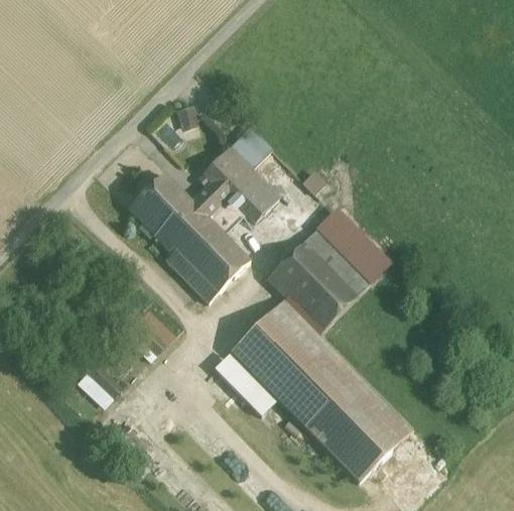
[(187,103),(171,108),(177,128),(195,123),(187,103)]
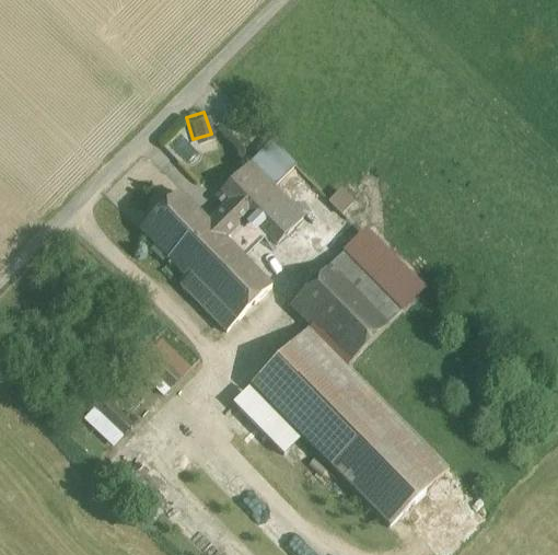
[(293,162),(270,139),(250,159),(272,182),(293,162)]
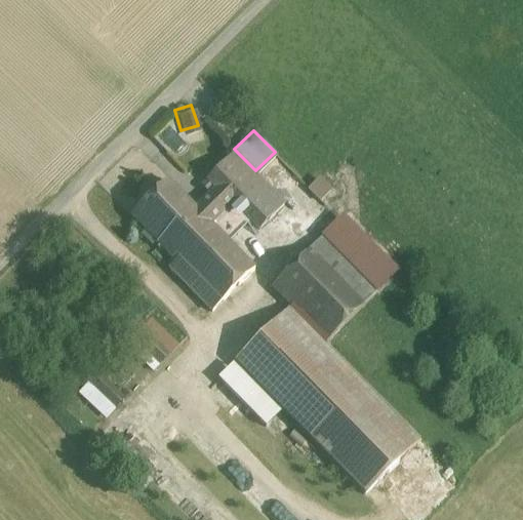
[(281,203),(231,151),(205,176),(213,186),(220,193),(164,249),(172,257),(167,264),(210,308),(252,266),(208,221),(231,200),(257,227),(281,203)]
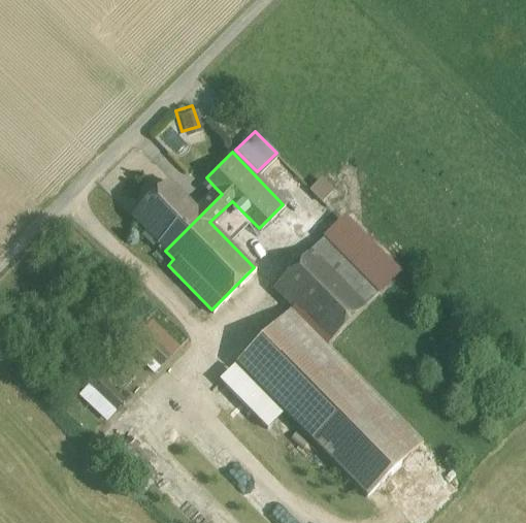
[(330,188),(319,176),(307,187),(320,198),(330,188)]
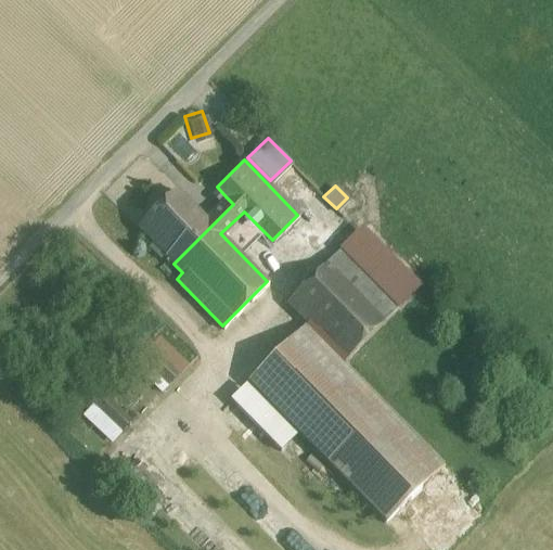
[(175,187),(136,225),(152,241),(149,245),(158,254),(162,251),(174,264),(233,204),(226,196),(204,217),(175,187)]
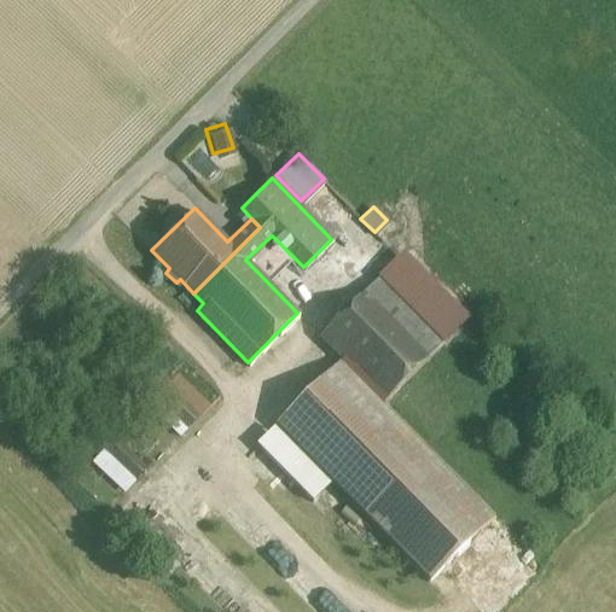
[(377,274),(318,333),(333,350),(333,349),(382,398),(405,377),(418,363),(441,341),(377,274)]
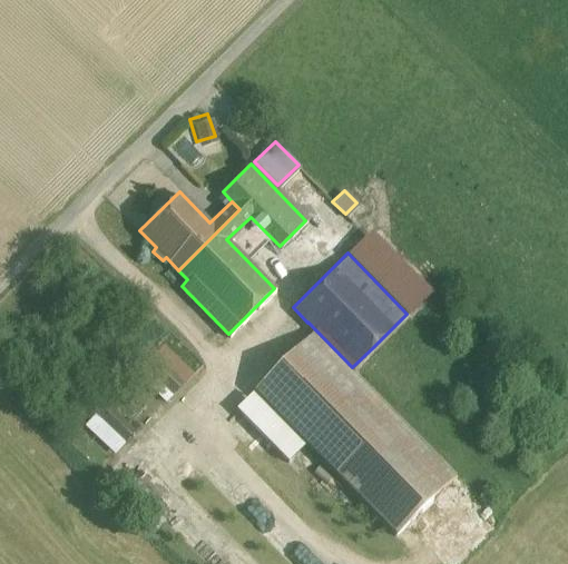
[(451,476),(311,334),(254,389),(393,533),(451,476)]
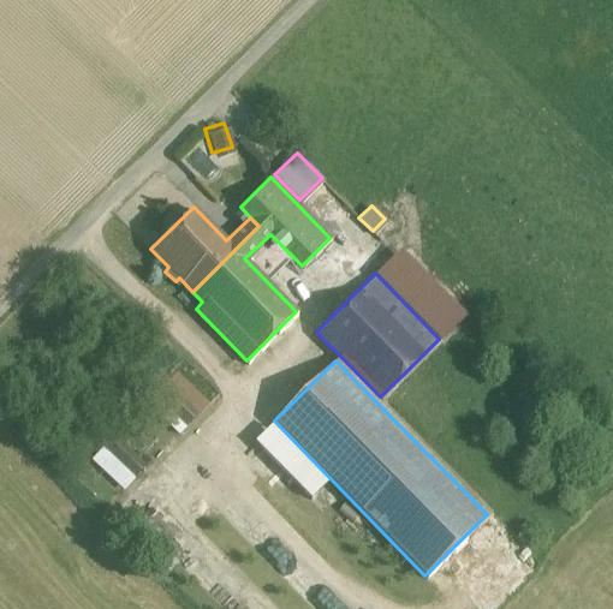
[(462,409),(416,362),(403,375),(405,378),(447,422),(462,409)]
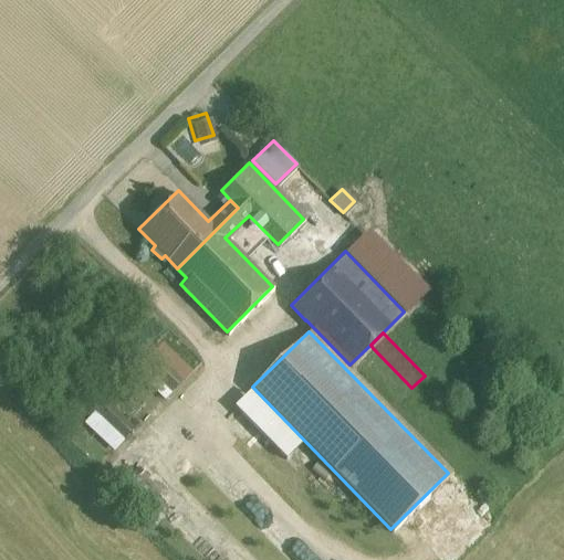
[(179,379),(152,350),(142,360),(169,388),(179,379)]
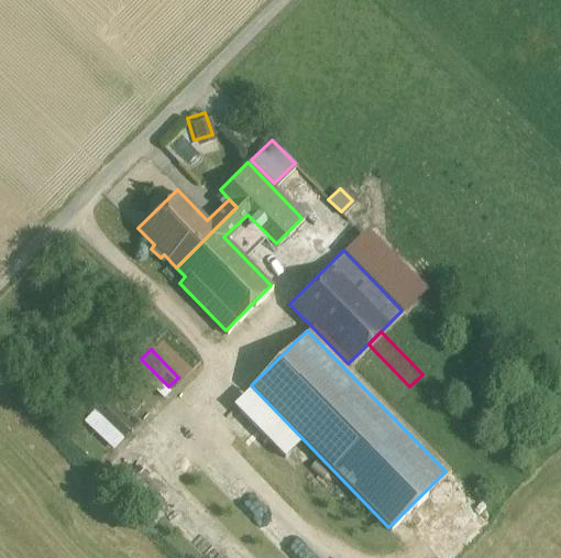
[(261,405),(238,382),(227,393),(249,416),(261,405)]
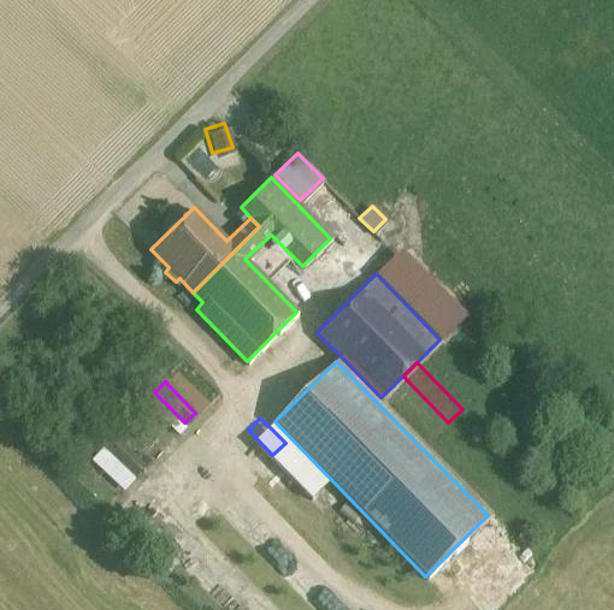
[(143,463),(112,433),(101,444),(133,474),(143,463)]
